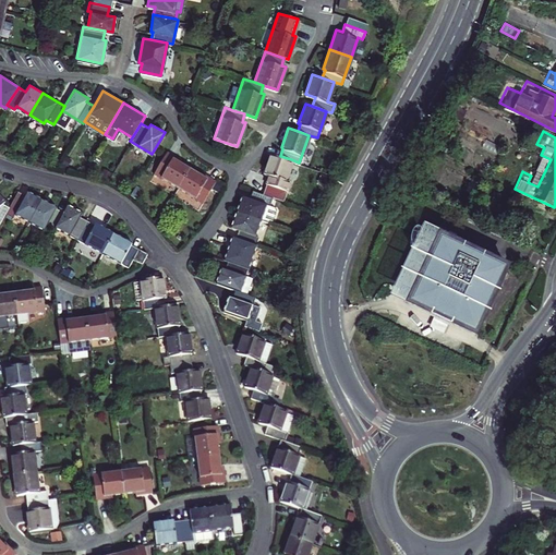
[(167,151),(154,171),(178,186),(190,168),(177,160),(178,157),(167,151)]
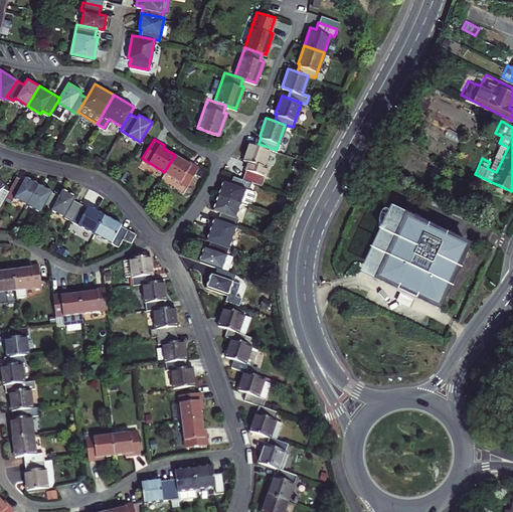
[(259,144),(249,141),(243,159),(248,161),(245,168),(264,174),(267,167),(263,166),(269,147),(259,144)]
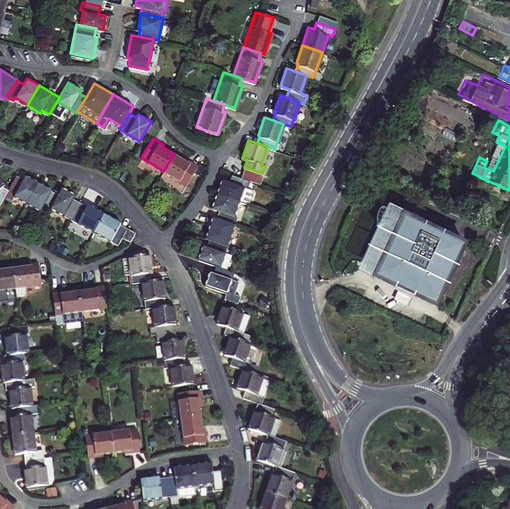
[(505,146),(496,142),(487,161),(484,167),(493,171),(505,146)]
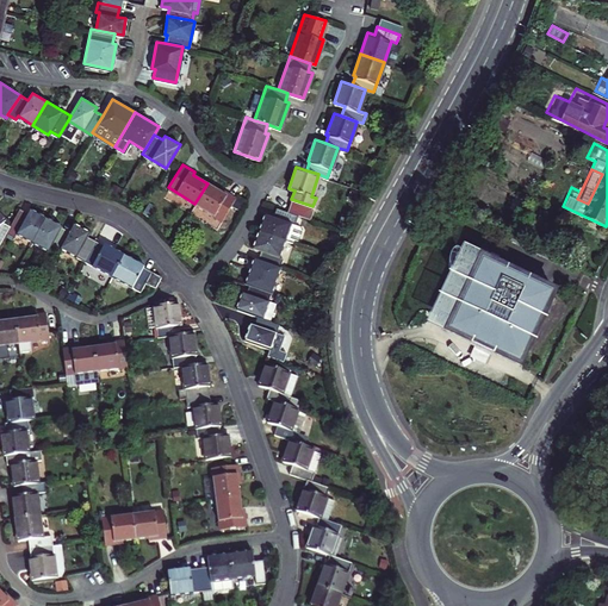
[(221,192),(208,183),(194,204),(221,219),(235,197),(223,189),(221,192)]
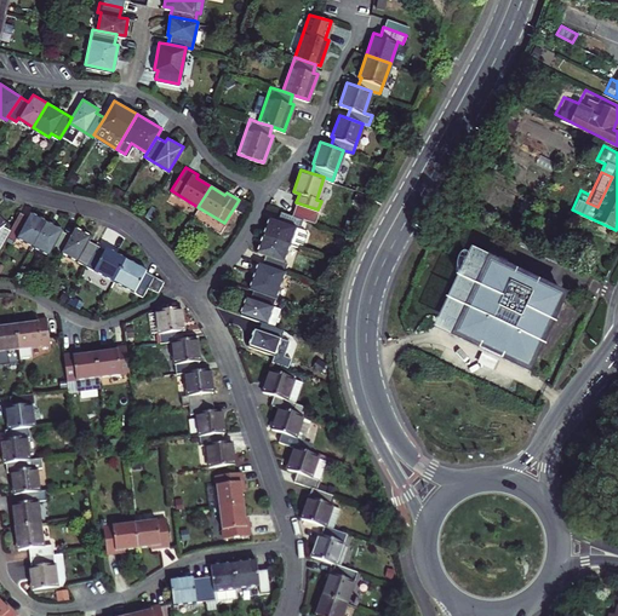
[(147,208),(143,214),(149,218),(153,212),(147,208)]
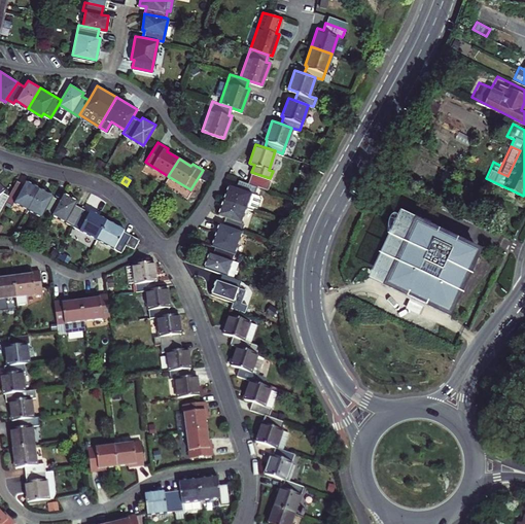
[(229,184),(223,199),(246,207),(255,210),(259,198),(258,195),(254,193),(256,185),(237,178),(235,186),(229,184)]
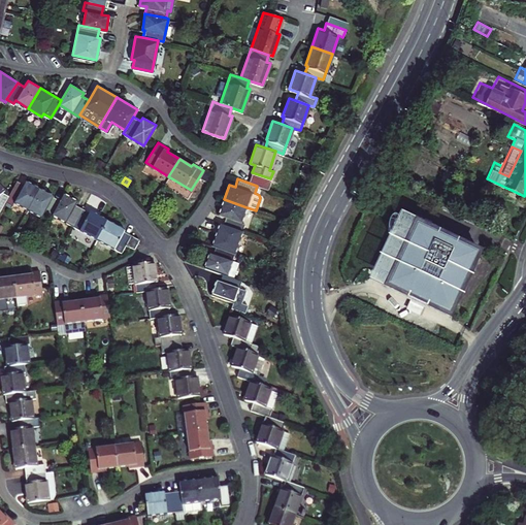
[(28,208),(39,188),(26,181),(22,187),(14,183),(5,200),(12,203),(14,200),(28,208)]
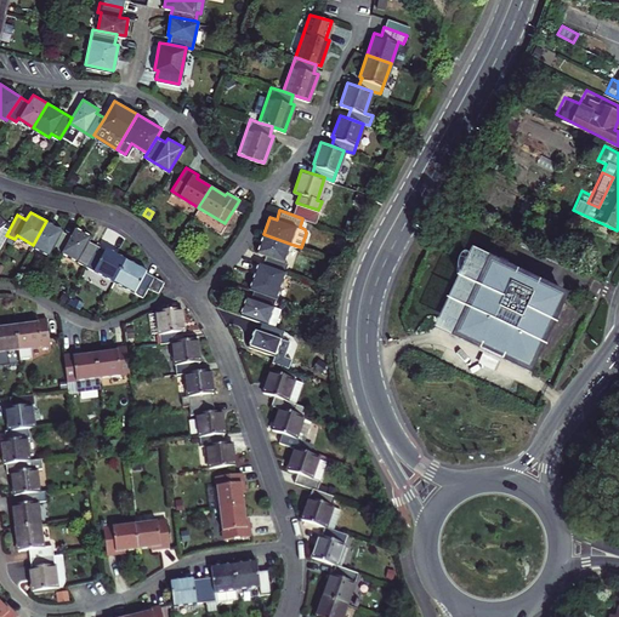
[(61,251),(71,234),(46,221),(33,245),(49,253),(50,250),(58,255),(61,251)]
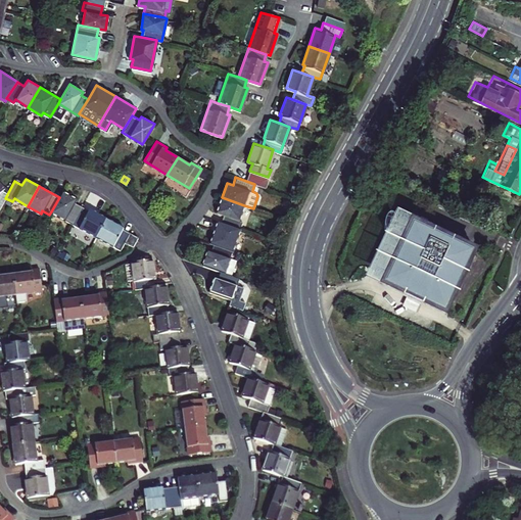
[(70,223),(80,205),(74,201),(76,198),(62,191),(59,197),(51,211),(70,223)]
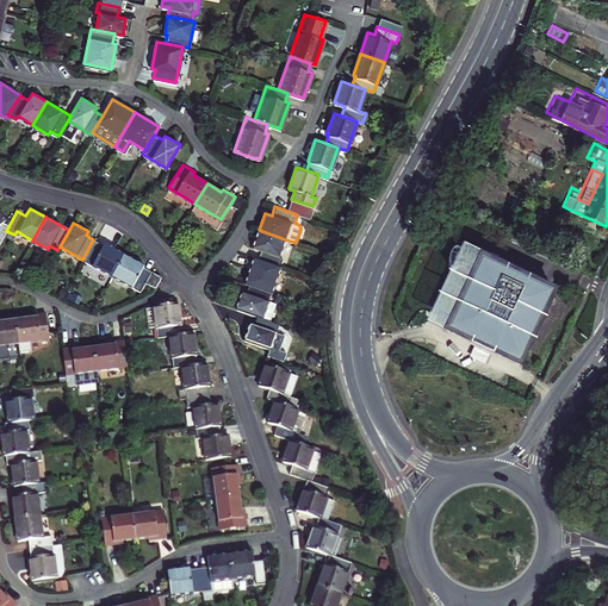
[(260,249),(256,258),(279,266),(283,256),(279,255),(285,239),(259,230),(253,247),(260,249)]
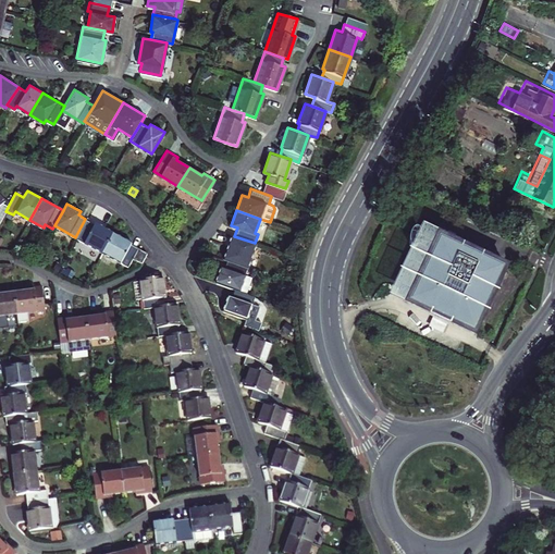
[(101,251),(112,232),(95,222),(94,223),(85,219),(75,237),(101,251)]
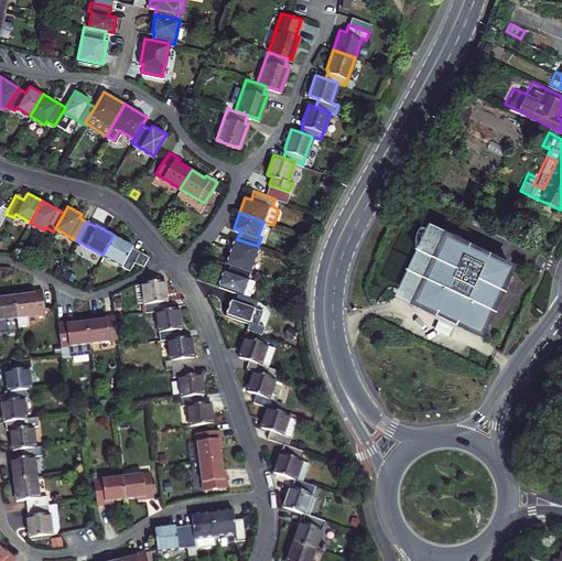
[(103,255),(129,268),(133,259),(139,250),(132,247),(133,245),(114,235),(103,255)]
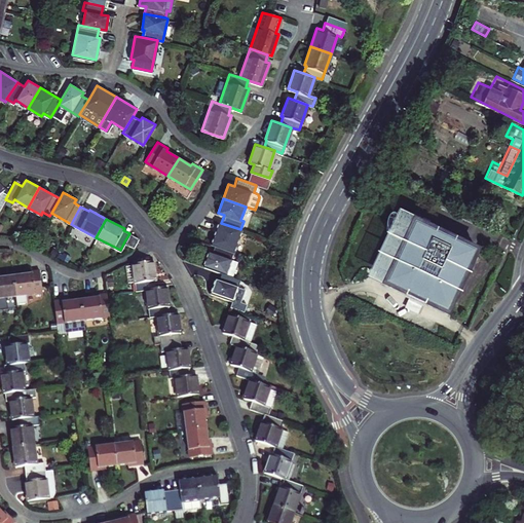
[(233,252),(240,229),(221,223),(219,222),(211,245),(214,246),(233,252)]
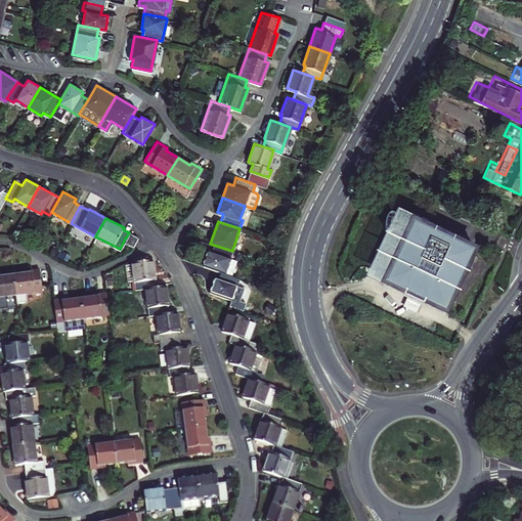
[(420,298),(442,309),(472,249),(412,221),(383,281),(405,292),(420,298)]
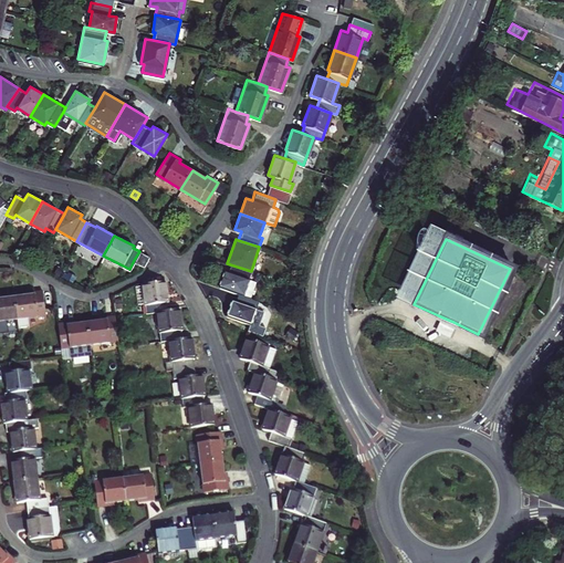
[(148,256),(139,251),(134,260),(143,266),(148,256)]
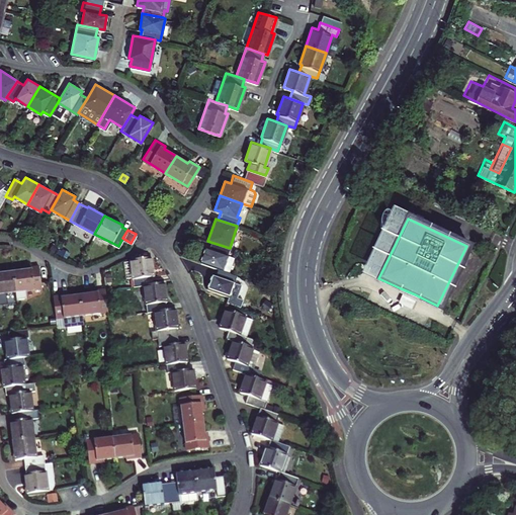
[(217,267),(222,269),(230,272),(231,269),(230,268),(234,258),(227,255),(230,248),(210,242),(207,248),(205,247),(200,262),(217,267)]
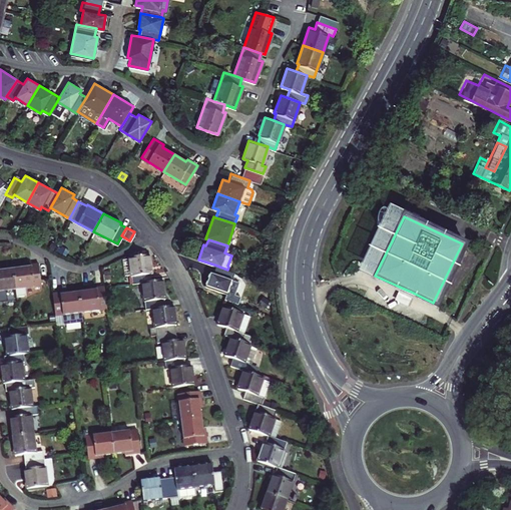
[(151,272),(148,250),(128,253),(132,282),(141,281),(151,279),(150,272),(151,272)]
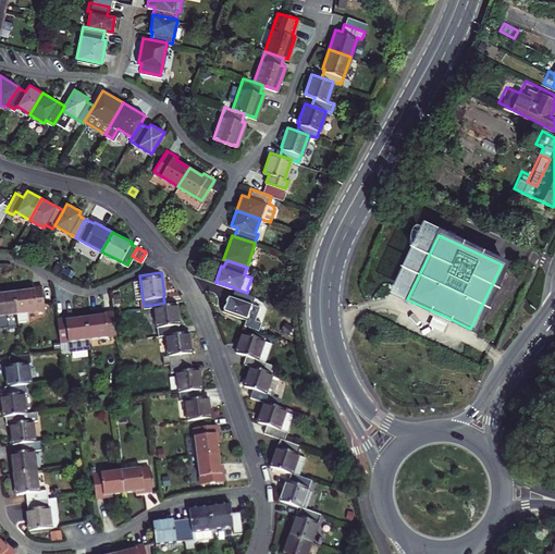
[(13,291),(15,312),(45,308),(41,284),(28,286),(28,288),(13,291)]
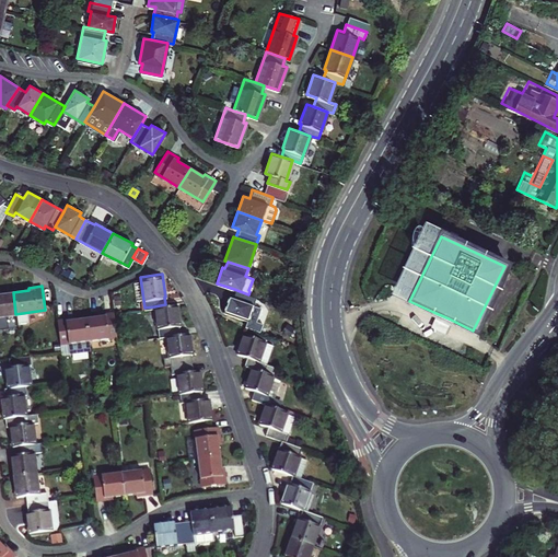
[(255,297),(240,291),(234,289),(231,297),(230,297),(224,311),(247,320),(255,297)]
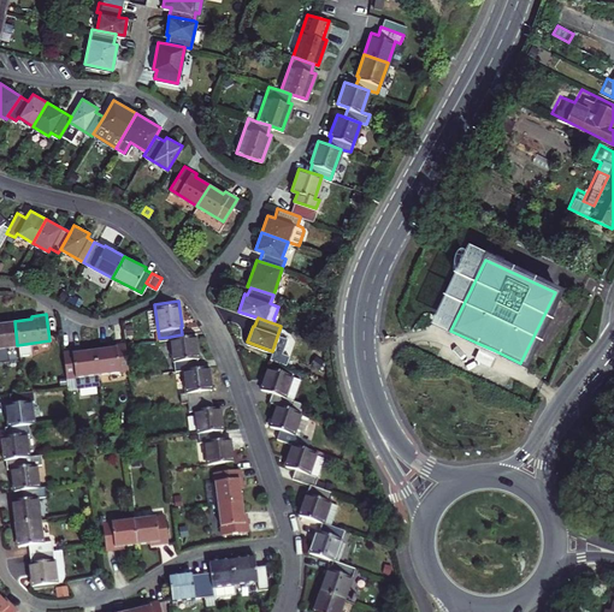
[(0,346),(17,345),(15,321),(0,322),(0,346)]
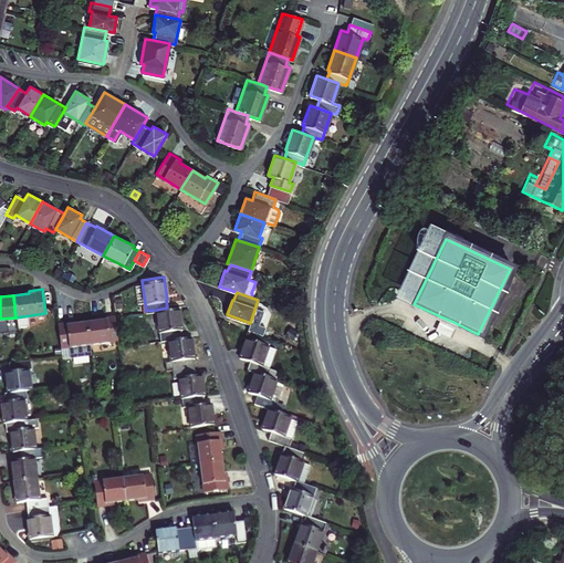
[(181,329),(179,306),(167,308),(156,310),(160,340),(168,339),(181,337),(180,329),(181,329)]
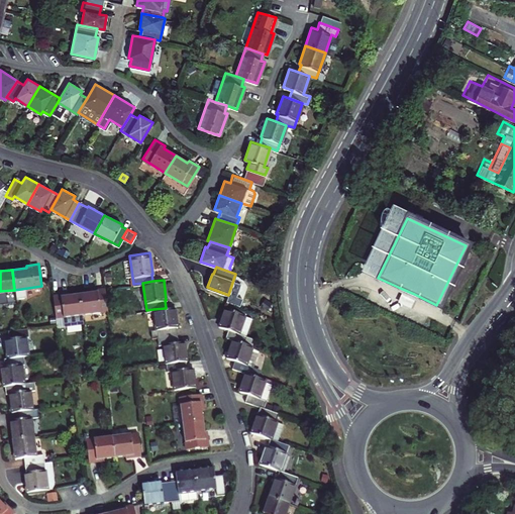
[(82,313),(107,310),(104,288),(92,289),(92,291),(79,293),(82,313)]
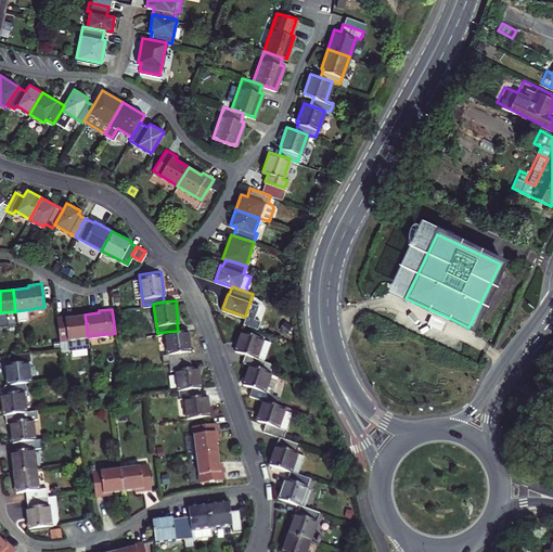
[(429,309),(424,320),(439,328),(445,316),(429,309)]
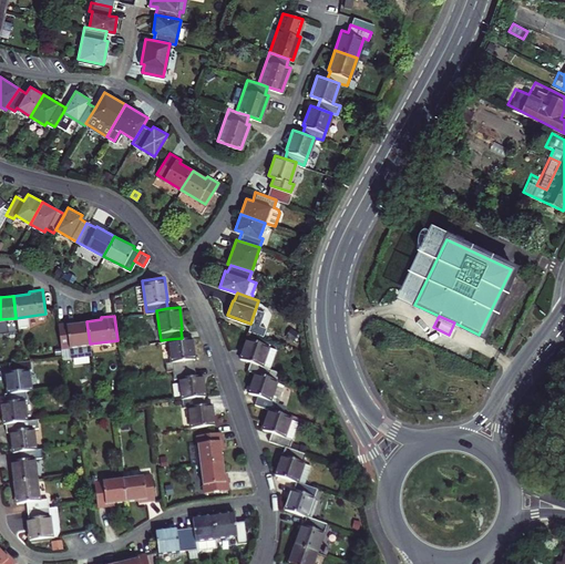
[(61,347),(90,344),(86,321),(71,324),(71,321),(58,322),(61,347)]
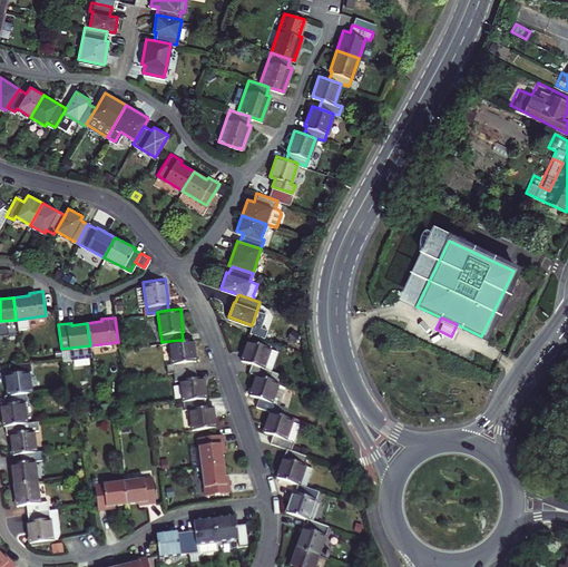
[(195,360),(193,339),(183,340),(169,341),(174,371),(194,369),(193,360),(195,360)]
